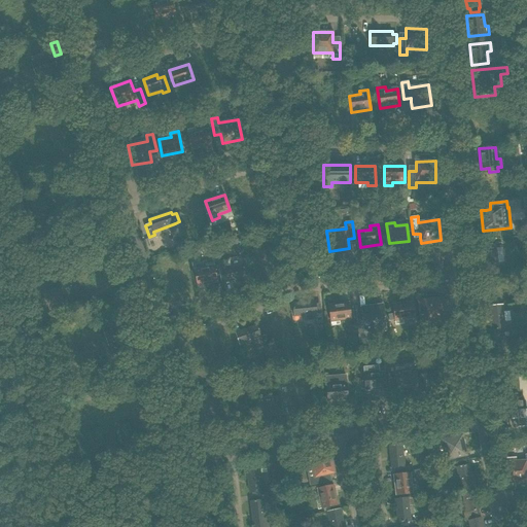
[(486,252),(484,252),(486,275),(489,275),(489,279),(498,278),(498,274),(499,274),(498,265),(497,262),(496,251),(486,252)]
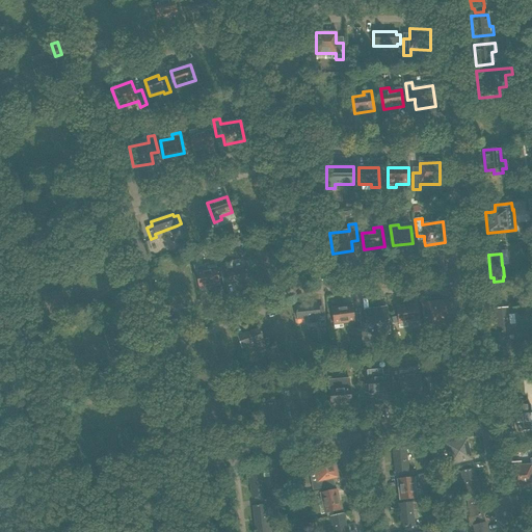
[(220,264),(221,271),(224,285),(247,281),(246,278),(250,277),(249,268),(245,269),(245,267),(227,270),(224,263),(220,264)]
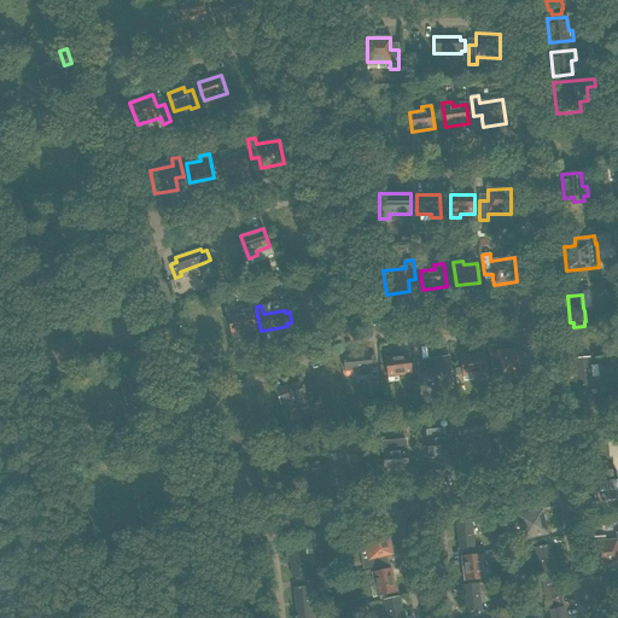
[(232,336),(255,331),(250,307),(240,309),(242,314),(228,316),(232,336)]
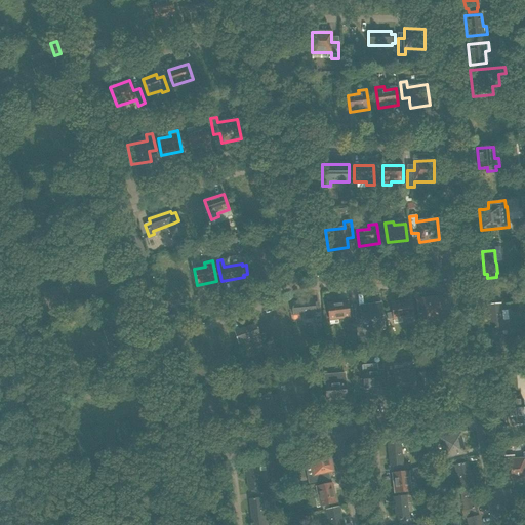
[(422,299),(416,300),(419,324),(429,323),(429,322),(429,320),(434,319),(446,317),(444,300),(438,301),(438,300),(437,297),(422,299)]
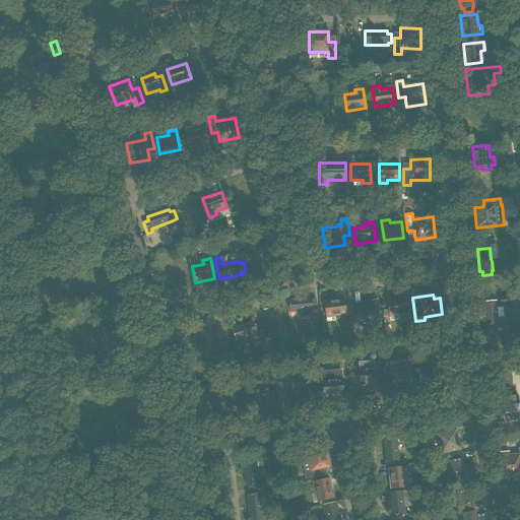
[(311,298),(288,300),(289,310),(289,312),(302,311),(302,317),(306,316),(313,316),(312,311),(312,308),(312,301),(311,298)]
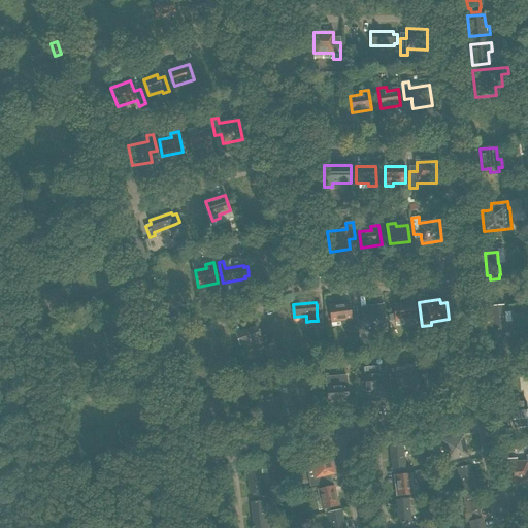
[(394,305),(395,316),(396,325),(404,324),(404,321),(416,319),(414,302),(394,305)]
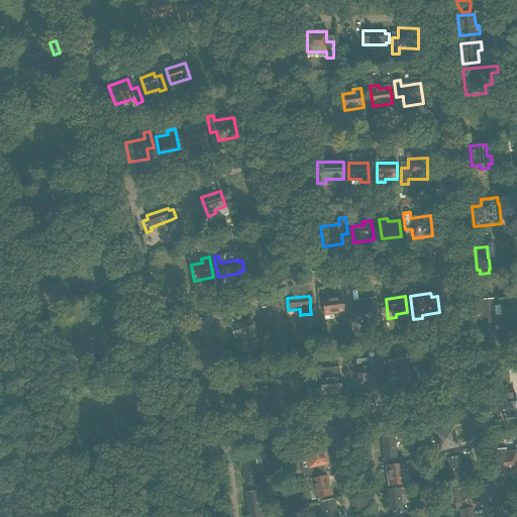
[(343,306),(342,297),(322,300),(325,320),(333,318),(332,314),(344,313),(343,306)]
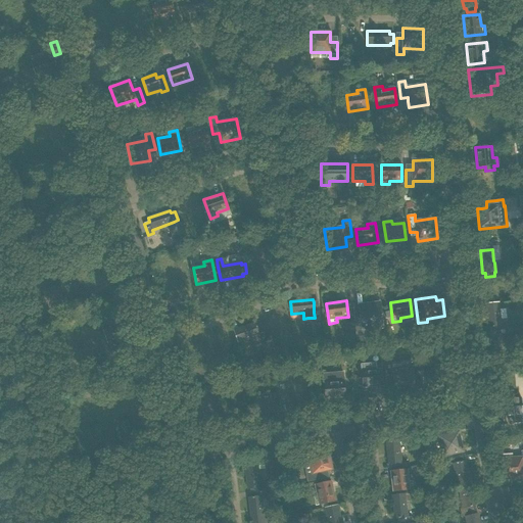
[(498,302),(486,304),(488,327),(491,327),(491,331),(500,330),(501,330),(509,329),(508,325),(501,326),(501,320),(500,310),(498,307),(498,302)]
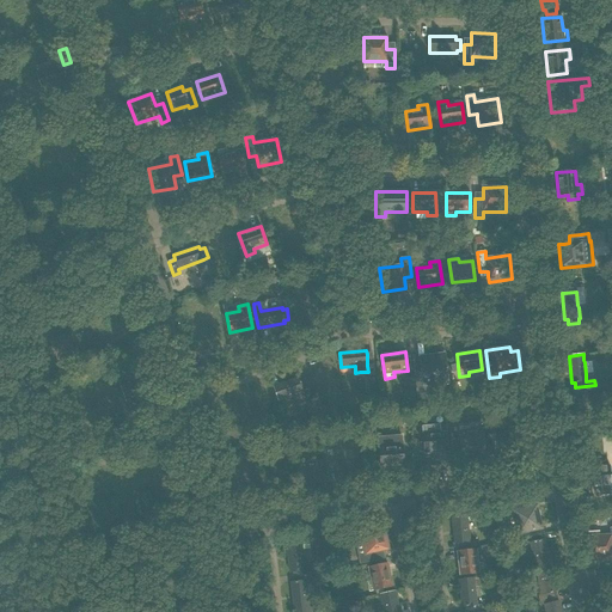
[(424,385),(447,383),(446,374),(444,355),(421,357),(423,385),(424,385)]
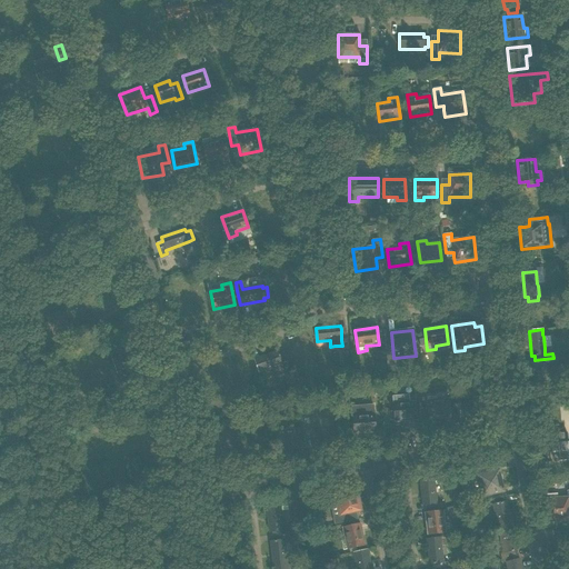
[(255,359),(259,372),(282,365),(282,363),(287,361),(283,352),(279,353),(278,351),(255,359)]
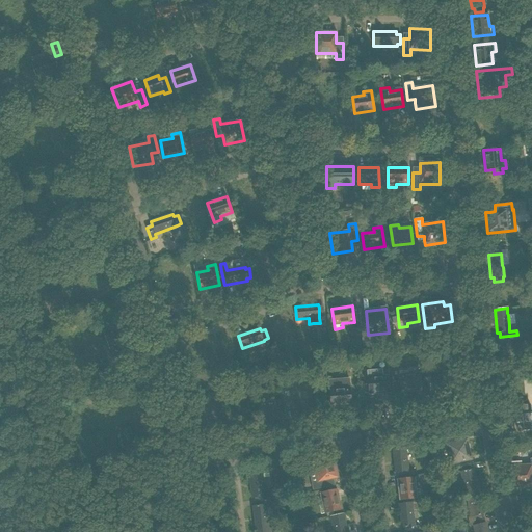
[(509,336),(500,337),(501,341),(498,342),(501,365),(513,363),(511,340),(509,340),(509,336)]
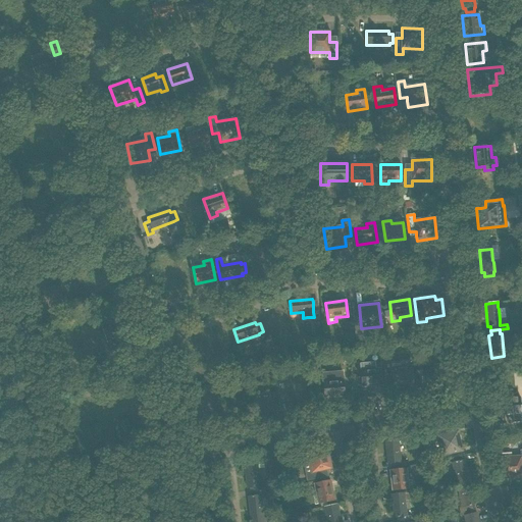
[(375,369),(374,363),(360,364),(361,378),(357,378),(358,385),(362,384),(362,386),(382,385),(380,369),(375,369)]
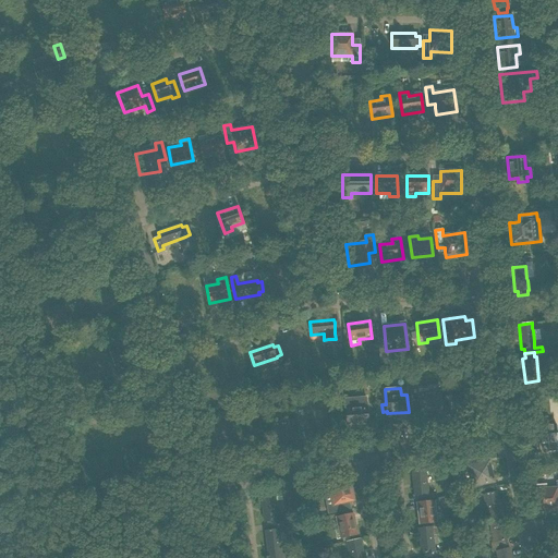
[(419,389),(421,411),(441,409),(440,391),(428,392),(427,388),(419,389)]
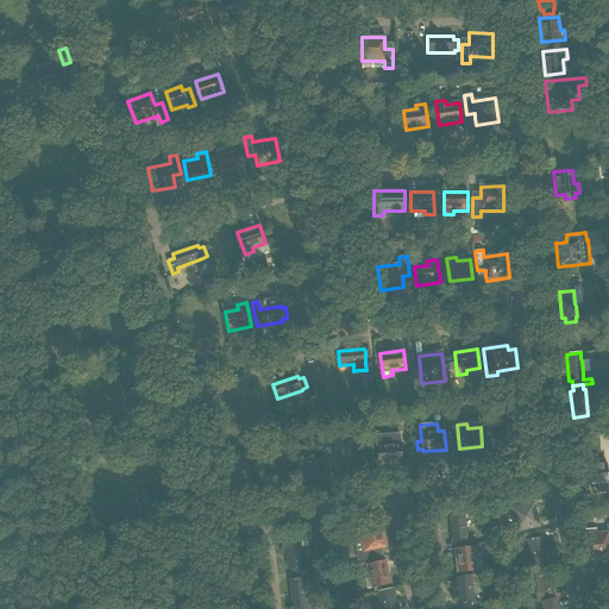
[(507,432),(491,432),(493,435),(493,447),(520,445),(519,424),(512,425),(509,425),(507,425),(507,426),(507,432)]
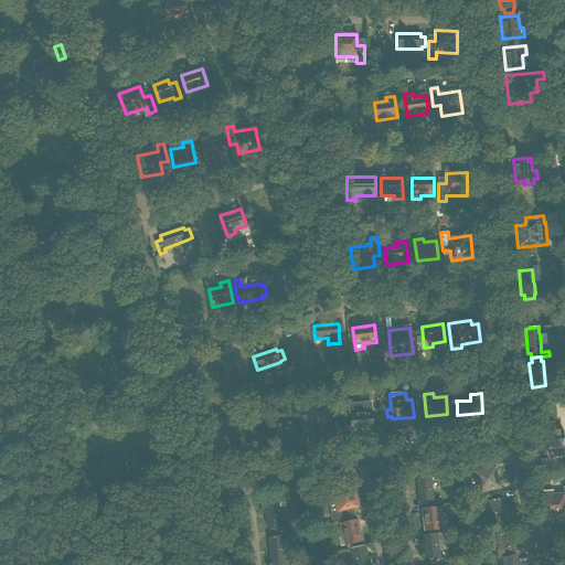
[(371,402),(349,404),(350,413),(350,416),(351,430),(373,429),(371,407),(371,402)]
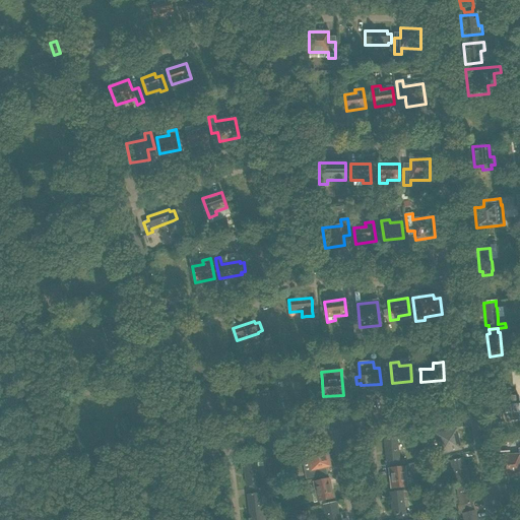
[(519,419),(518,396),(496,397),(497,413),(510,412),(511,421),(519,419)]
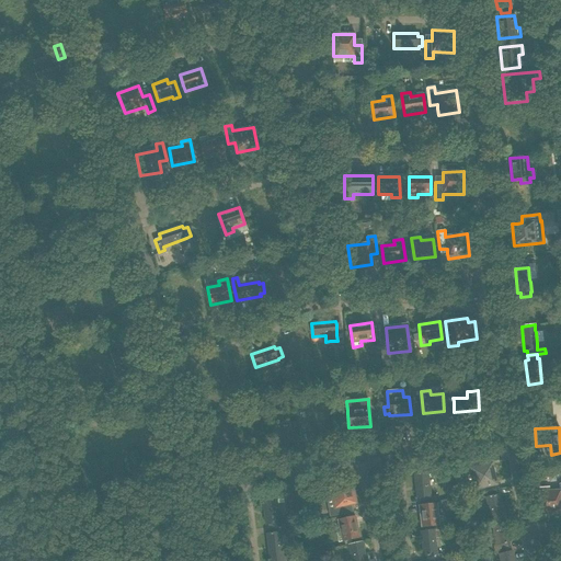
[(466,472),(471,471),(476,490),(496,484),(492,464),(477,467),(476,460),(464,462),(466,472)]
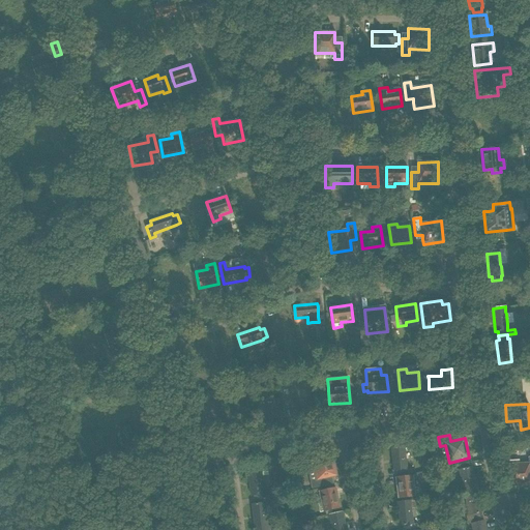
[(407,470),(406,457),(405,446),(391,448),(394,471),(396,471),(398,475),(406,474),(406,470),(407,470)]
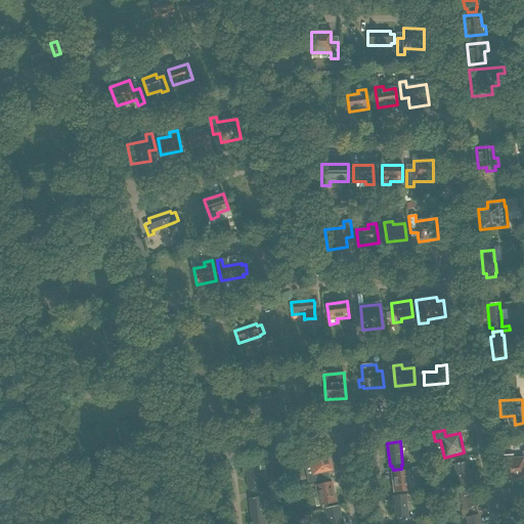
[(323,473),(328,472),(333,471),(329,451),(308,455),(313,475),(307,476),(309,483),(325,479),(323,473)]
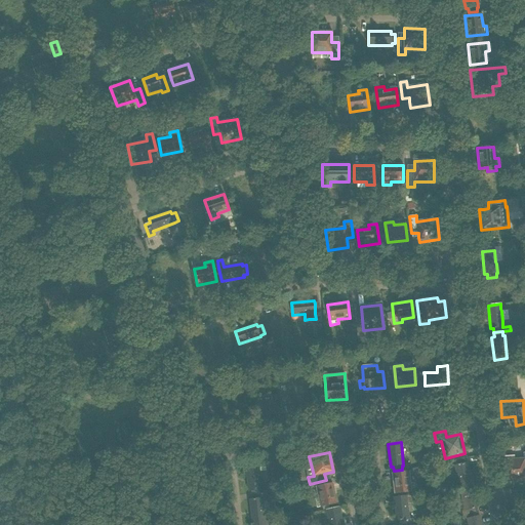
[(524,452),(524,453),(524,459),(505,460),(506,481),(524,479),(524,452)]
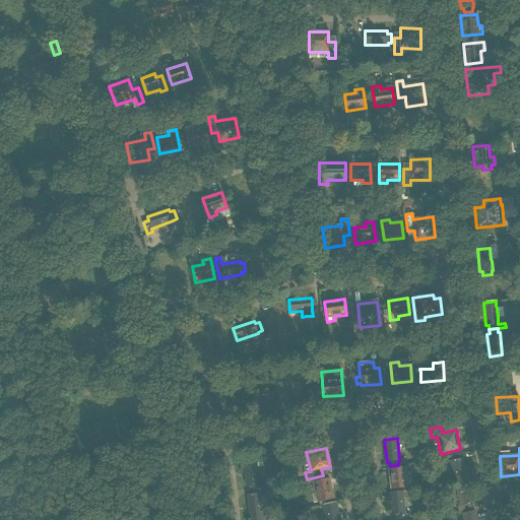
[(450,461),(455,483),(467,480),(462,459),(460,459),(459,455),(450,457),(451,461),(450,461)]
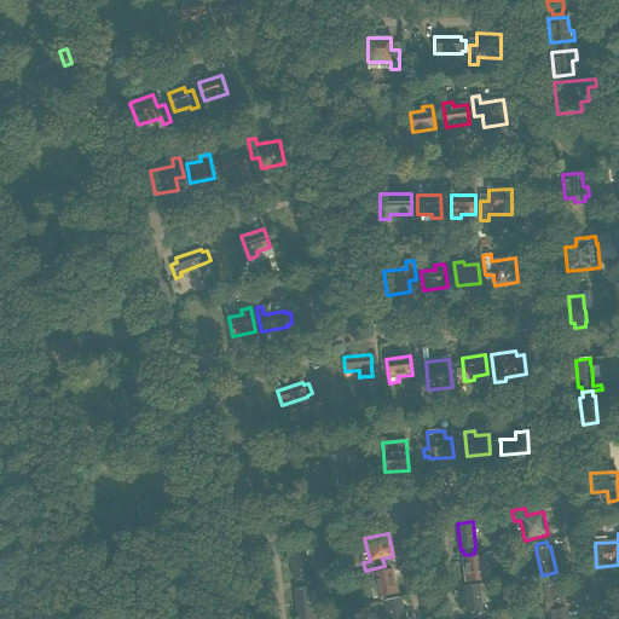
[(296,579),(296,584),(307,583),(306,578),(308,577),(306,550),(290,553),(294,579),(296,579)]
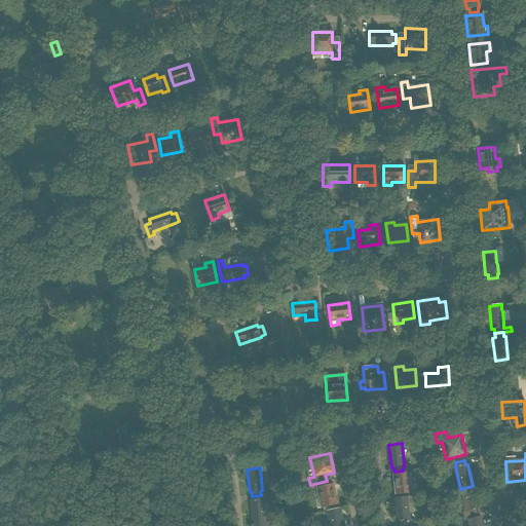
[(409,473),(404,473),(393,475),(396,494),(415,492),(415,484),(411,484),(409,473)]
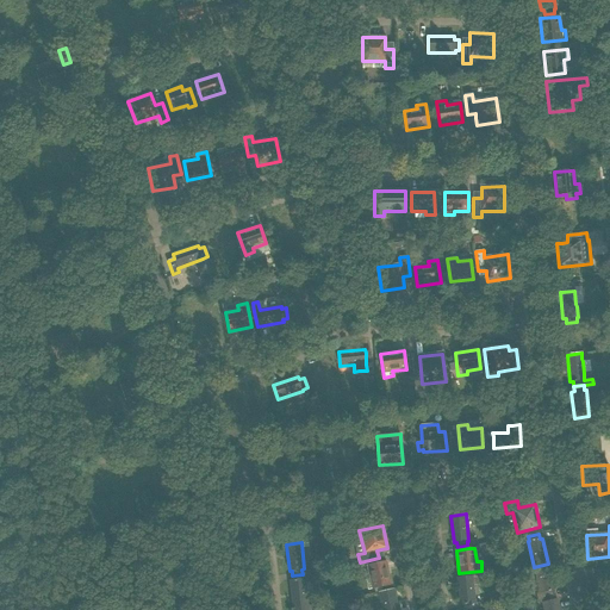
[(366,580),(368,590),(391,584),(386,561),(367,566),(371,579),(366,580)]
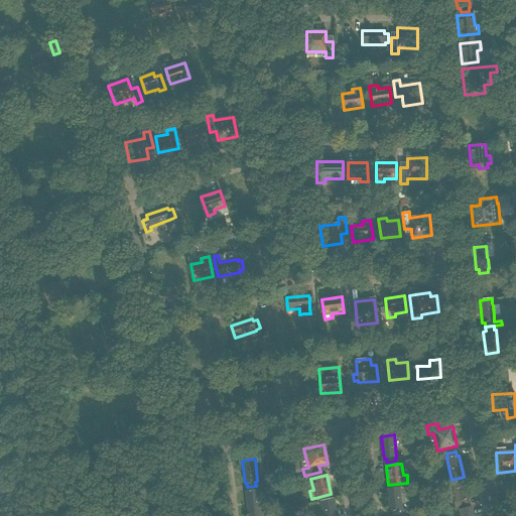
[(464,477),(452,480),(457,502),(454,503),(455,506),(459,506),(468,504),(467,500),(469,499),(464,477)]
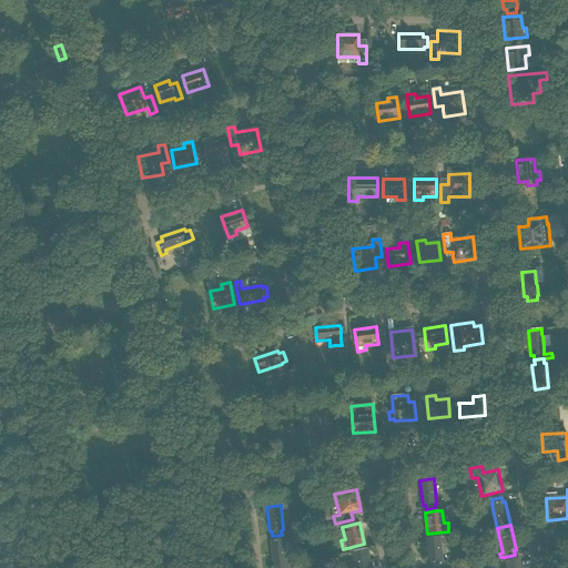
[(270,540),(273,565),(286,564),(284,539),(282,539),(282,535),(272,536),(273,540),(270,540)]
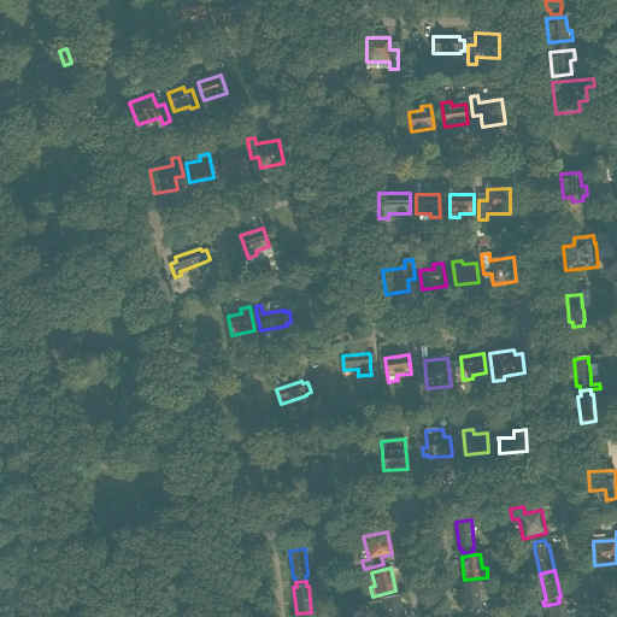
[(475,583),(463,585),(465,612),(469,612),(469,616),(486,615),(485,610),(481,610),(477,583),(475,583)]
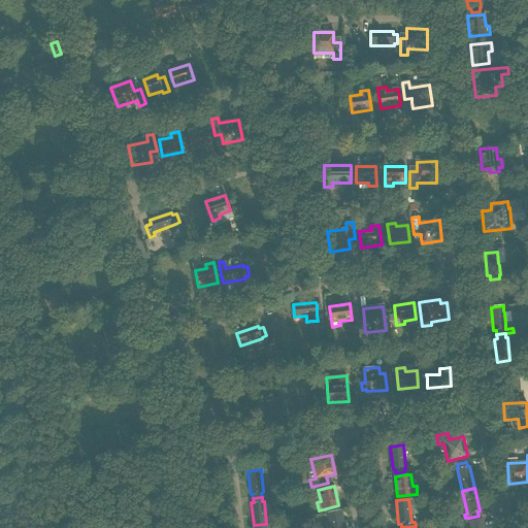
[(344,527),(340,510),(328,514),(331,527),(344,527)]
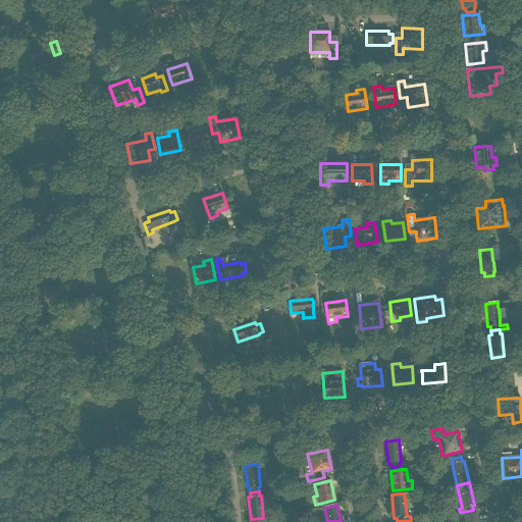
[(464,512),(460,512),(461,516),(464,516),(465,521),(477,521),(476,513),(474,514),(473,510),(464,512)]
